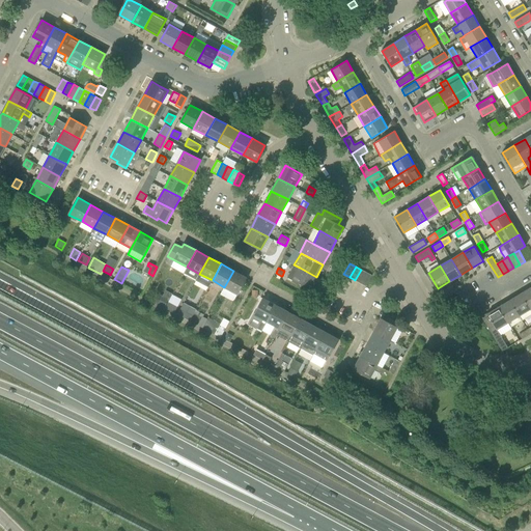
[(300,268),(292,281),(309,289),(316,277),(300,268)]
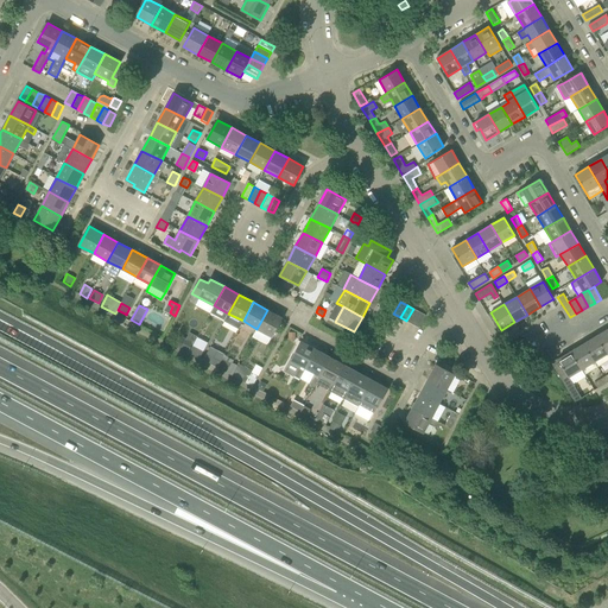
[(412,324),(419,311),(413,309),(406,321),(412,324)]
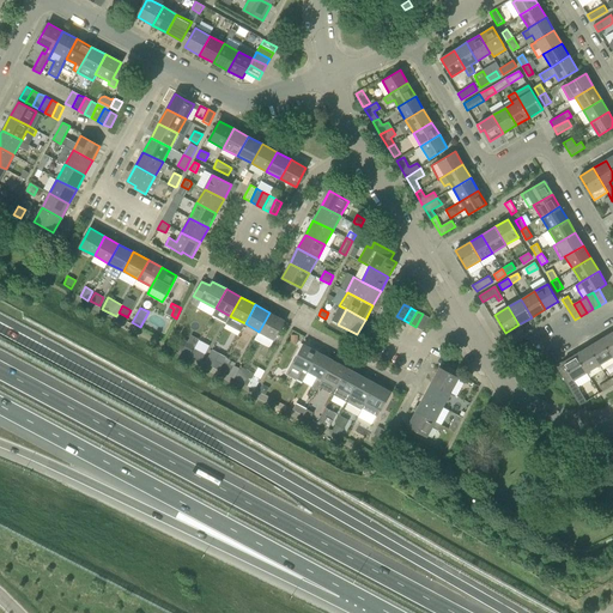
[(273,339),(284,320),(269,313),(259,332),(273,339)]
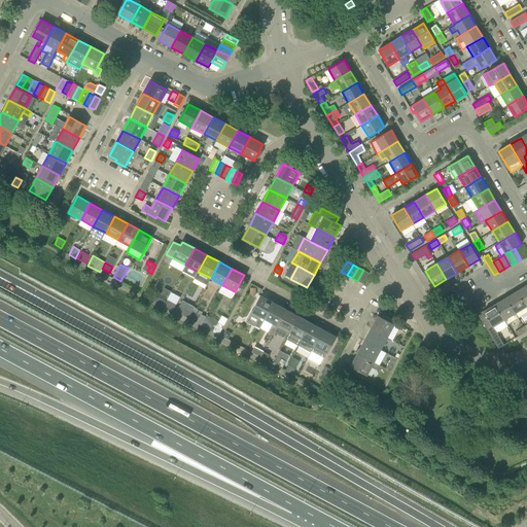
[(369,273),(363,270),(357,281),(363,284),(369,273)]
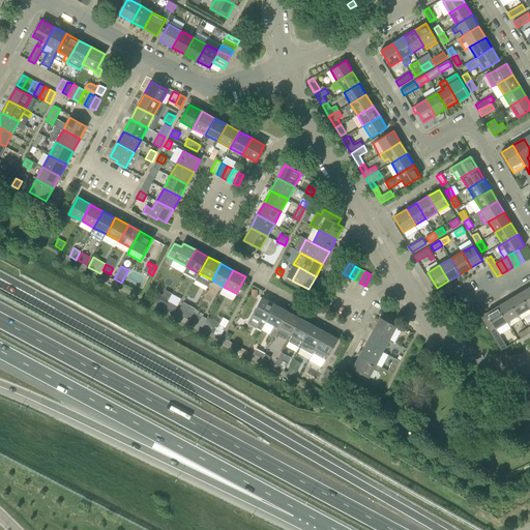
[(529,287),(520,293),(529,310),(529,287)]
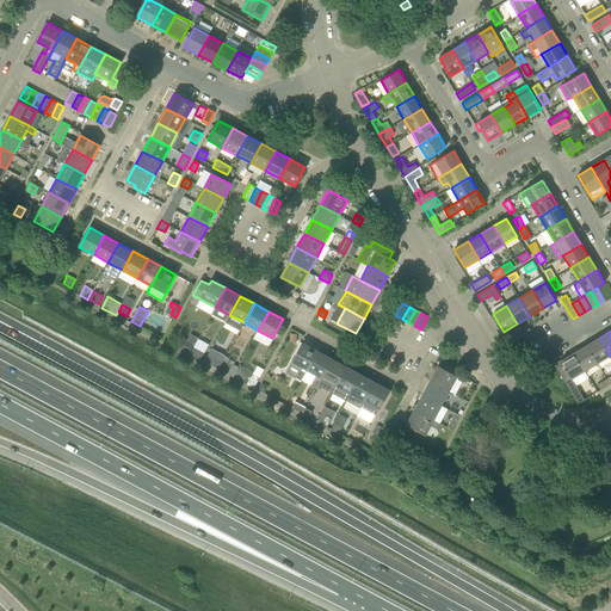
[(189,353),(195,344),(183,338),(178,347),(189,353)]
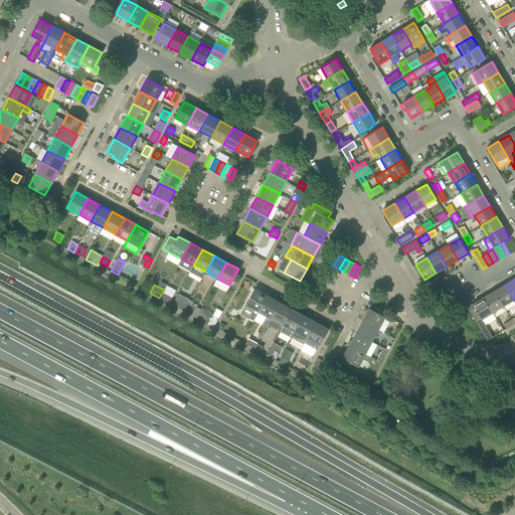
[(495,291),(506,311),(514,305),(514,301),(505,285),(495,291)]
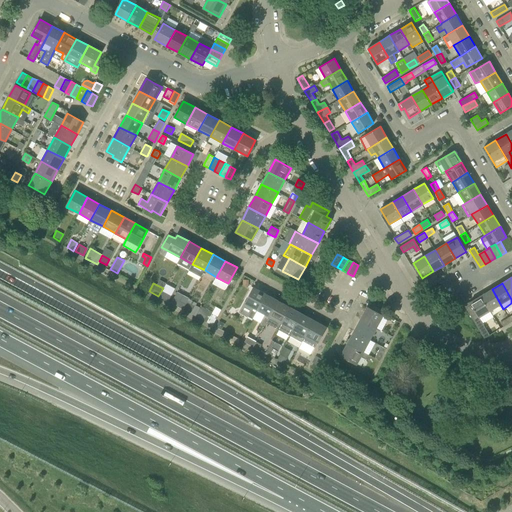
[(245,303),(253,307),(248,317),(253,319),(258,310),(266,294),(254,287),(245,303)]
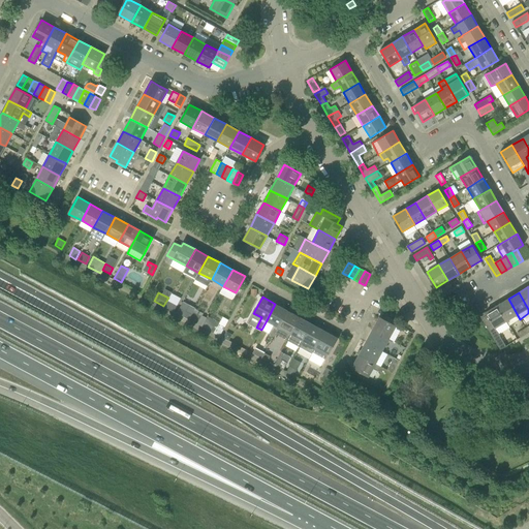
[(505,321),(506,321),(509,325),(520,319),(508,299),(497,306),(505,321)]
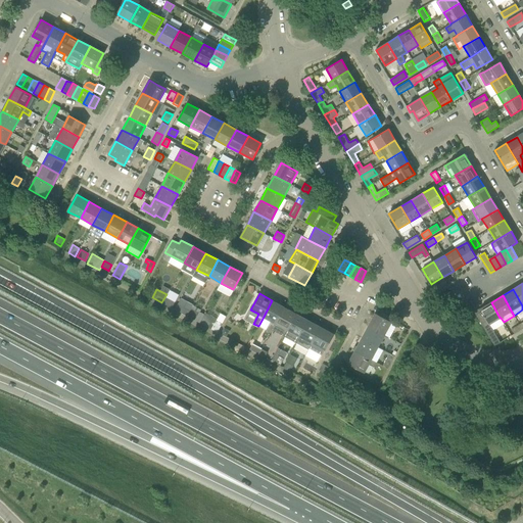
[(175,302),(165,297),(163,303),(172,307),(175,302)]
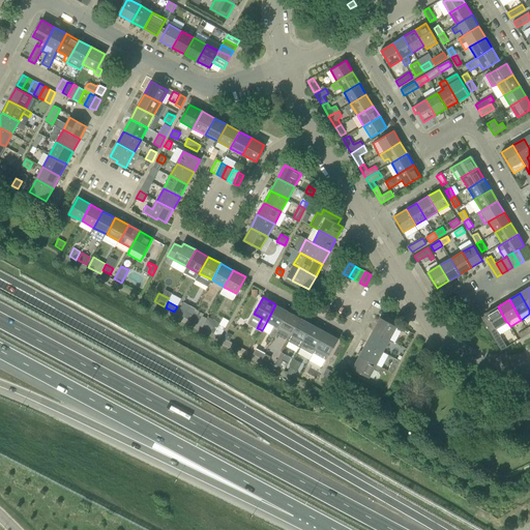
[(197,310),(183,302),(178,314),(190,321),(197,310)]
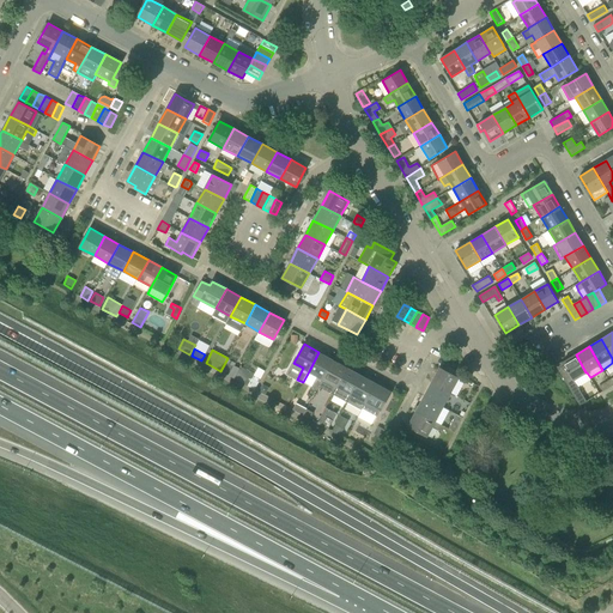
[(319,387),(333,360),(319,352),(309,371),(317,376),(311,387),(317,390),(319,387)]
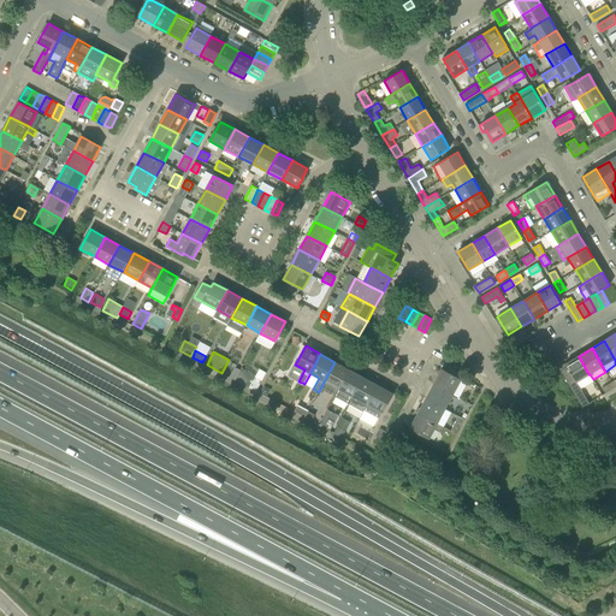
[(566,365),(567,367),(561,371),(582,408),(590,403),(602,396),(599,391),(586,400),(576,381),(588,374),(579,356),(566,365)]
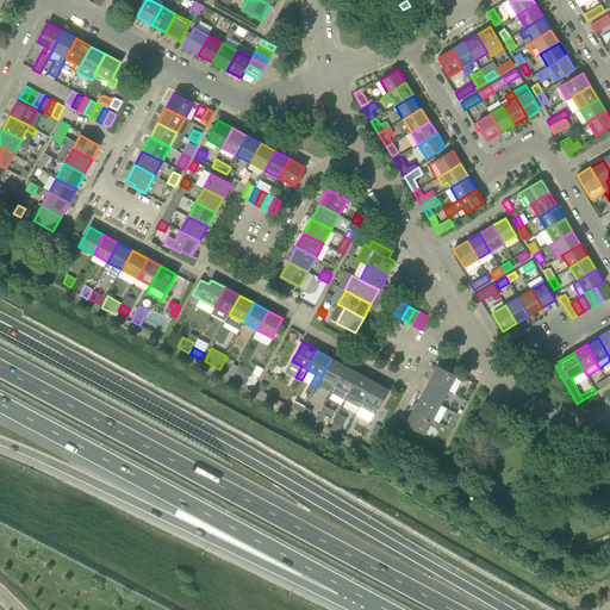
[(219,369),(232,377),(237,368),(232,366),(235,361),(226,356),(219,369)]
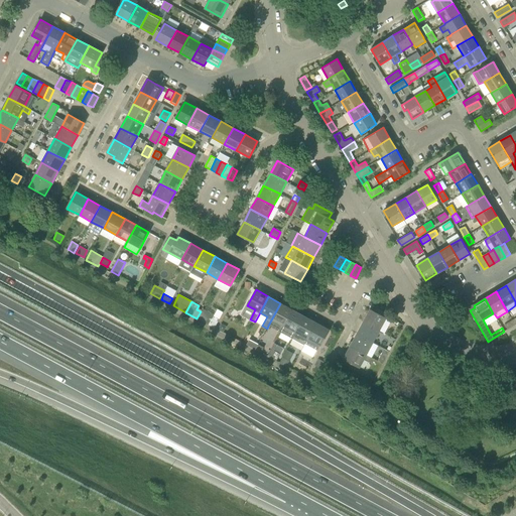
[(280,332),(283,326),(284,326),(292,309),(280,303),(268,326),(280,332)]
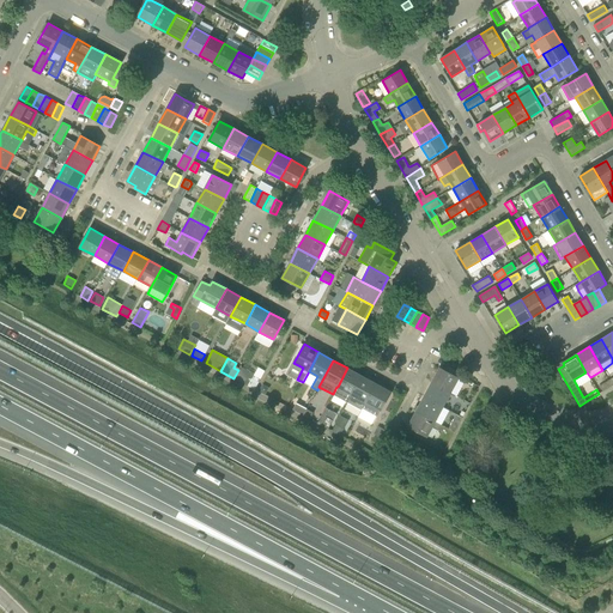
[(248,386),(255,389),(261,378),(255,376),(255,375),(241,366),(238,370),(234,378),(248,386)]
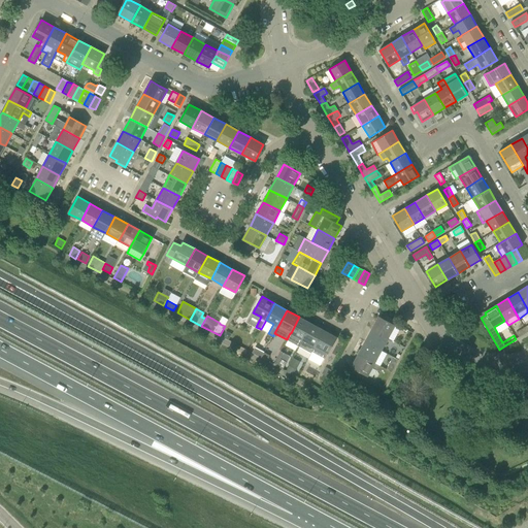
[(388,338),(397,322),(386,316),(384,320),(378,317),(371,329),(388,338)]
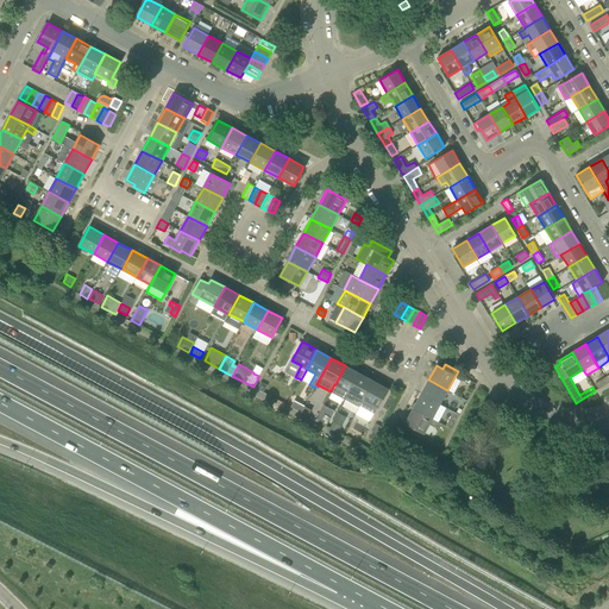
[(336,384),(344,389),(341,395),(346,399),(359,374),(345,365),(336,384)]
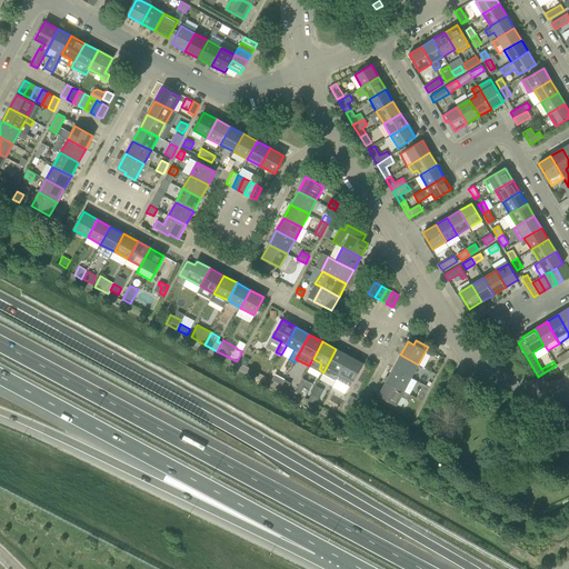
[(336,380),(337,379),(349,356),(336,349),(323,372),(322,373),(336,380)]
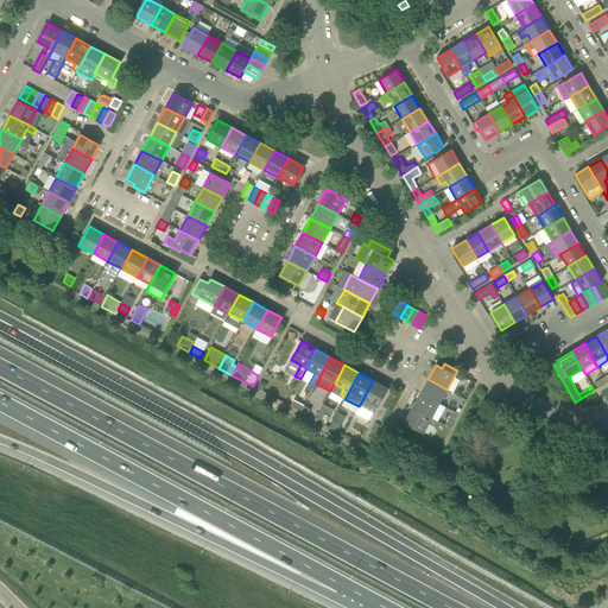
[(603,378),(595,382),(597,388),(607,382),(603,378)]
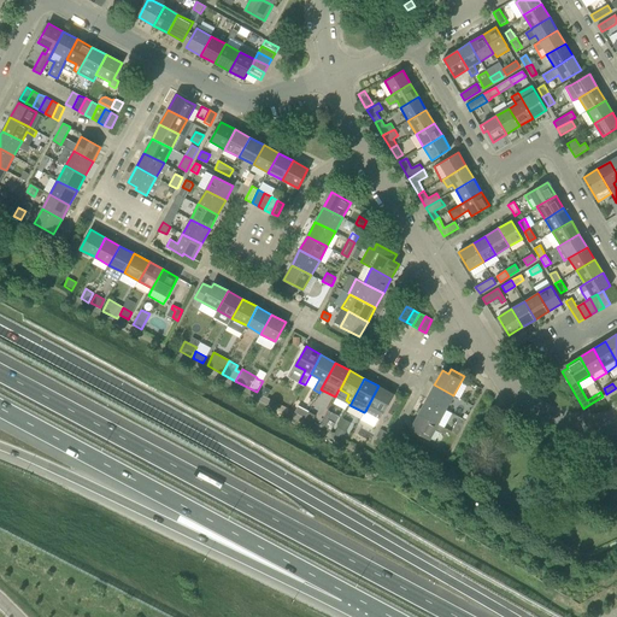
[(427,399),(446,410),(453,395),(434,385),(427,399)]
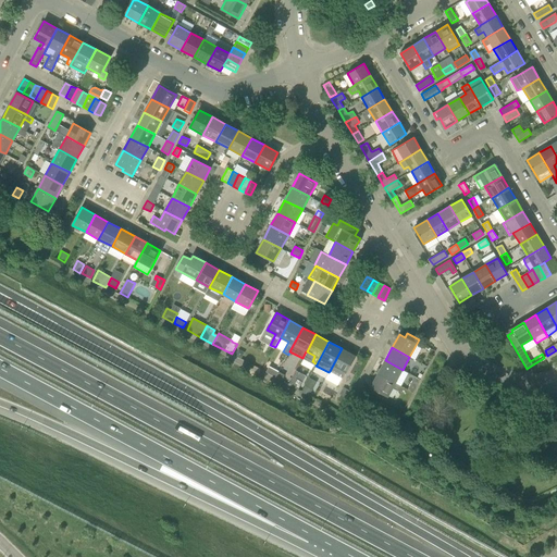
[(343,379),(345,373),(355,356),(342,348),(330,371),(343,379)]
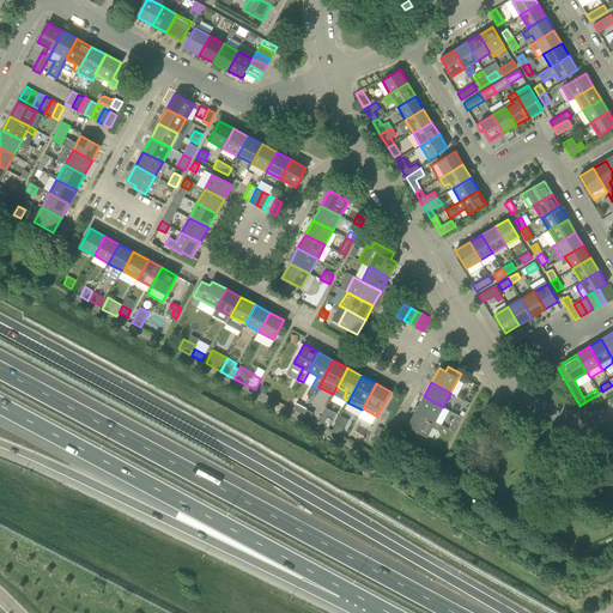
[(269,388),(267,387),(262,384),(259,390),(266,394),(268,390),(269,388)]
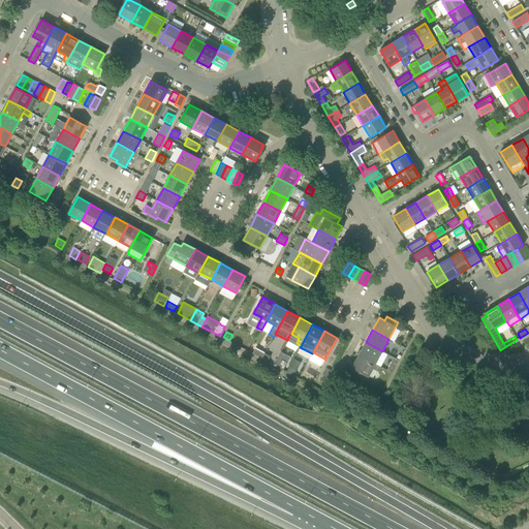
[(382,351),(366,342),(359,354),(375,364),(376,364),(382,351)]
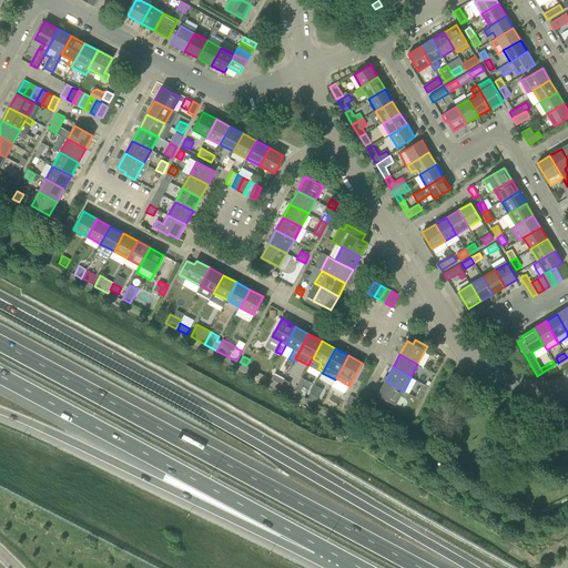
[(282,385),(284,379),(274,375),(271,379),(282,385)]
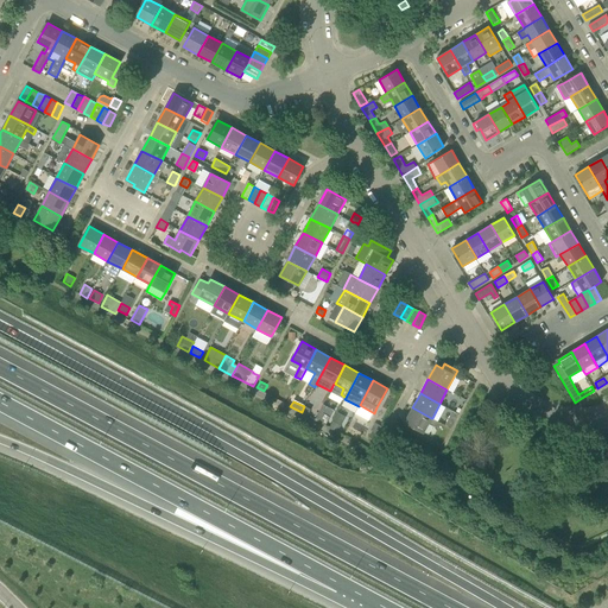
[(327,406),(323,405),(315,419),(325,425),(330,417),(323,413),(327,406)]
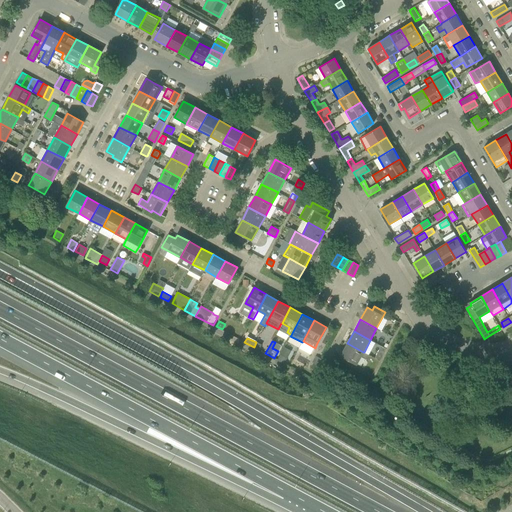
[(347,343),(341,356),(357,364),(361,356),(368,360),(371,356),(364,352),(363,352),(347,343)]
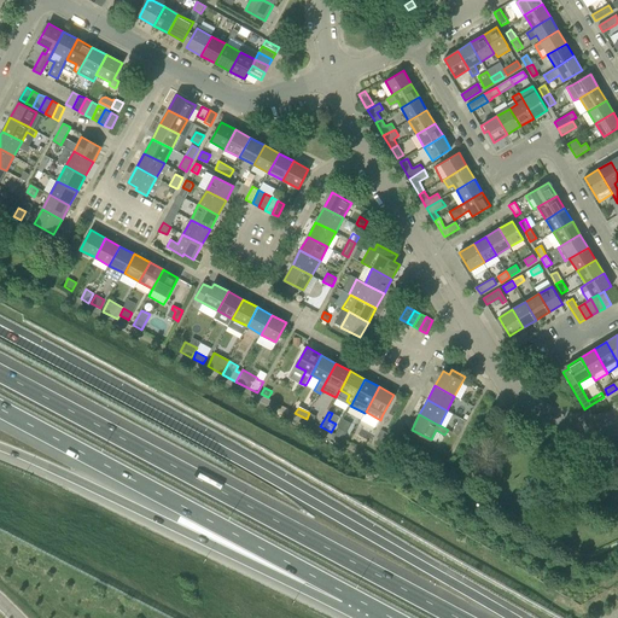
[(459,436),(466,421),(462,419),(460,418),(452,432),(459,436)]
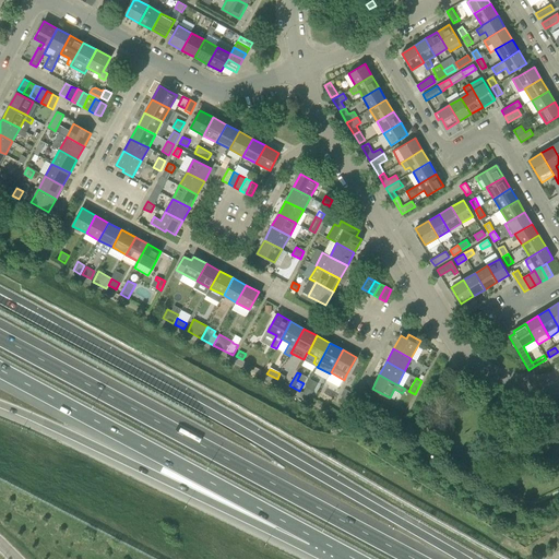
[(313,392),(306,388),(302,393),(310,397),(313,392)]
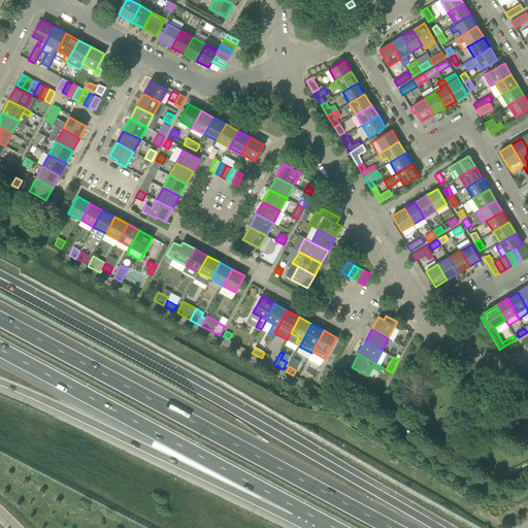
[(329,377),(333,371),(326,367),(322,373),(323,374),(321,380),(326,383),(329,377)]
